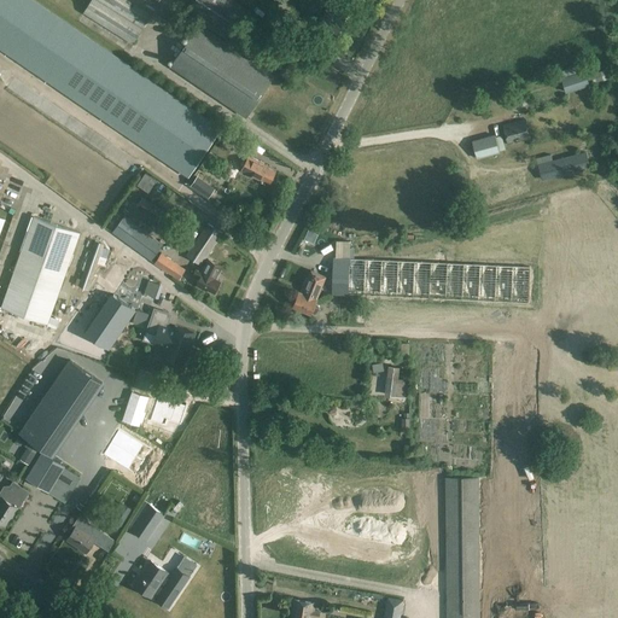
[(0,0),(0,50),(41,79),(187,178),(222,127),(35,0),(0,0)]
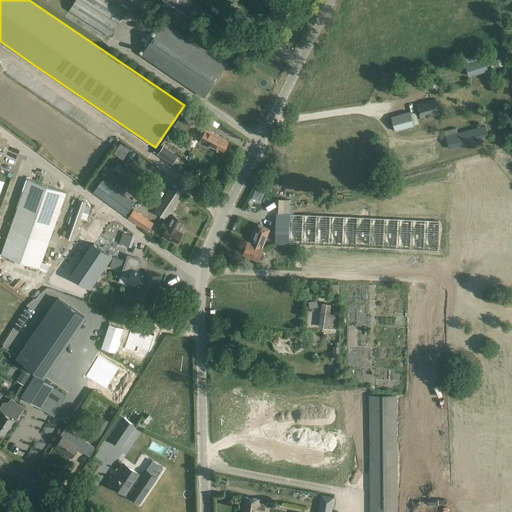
[(75,0),(69,10),(110,36),(133,0),(75,0)]
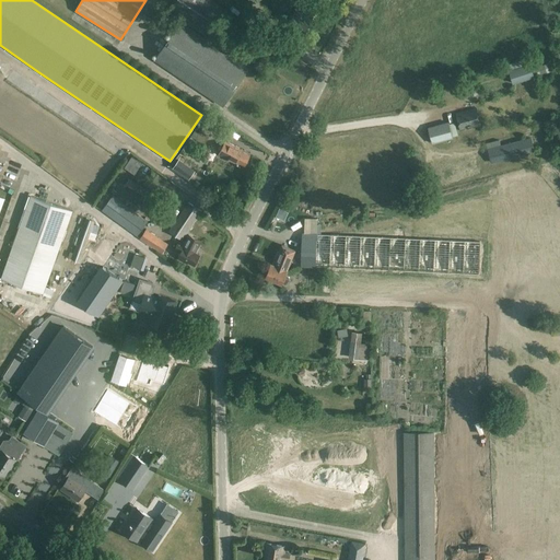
[(186,3),(178,16),(212,36),(220,23),(186,3)]
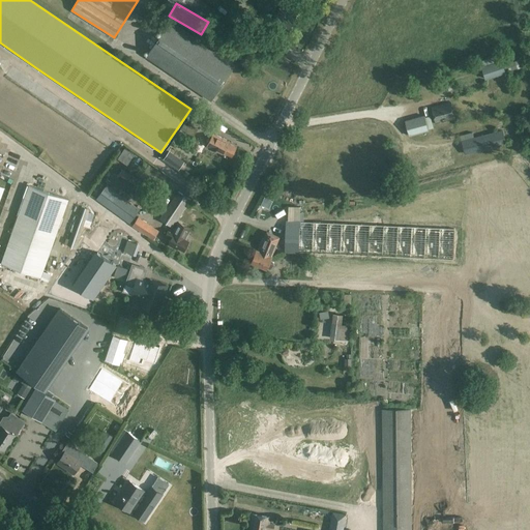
[(151,23),(164,30),(166,26),(153,19),(151,23)]
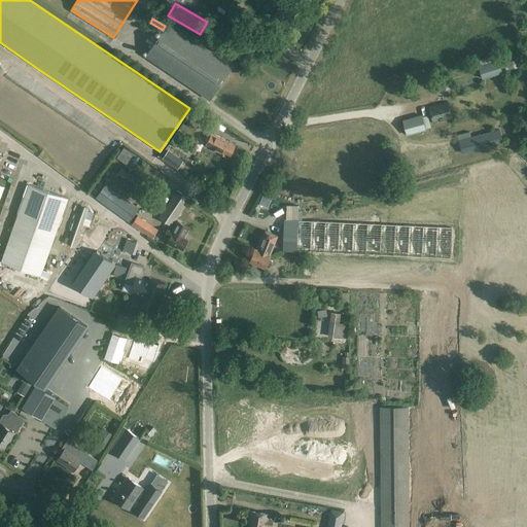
[(170,22),(146,57),(210,100),(234,65),(170,22)]
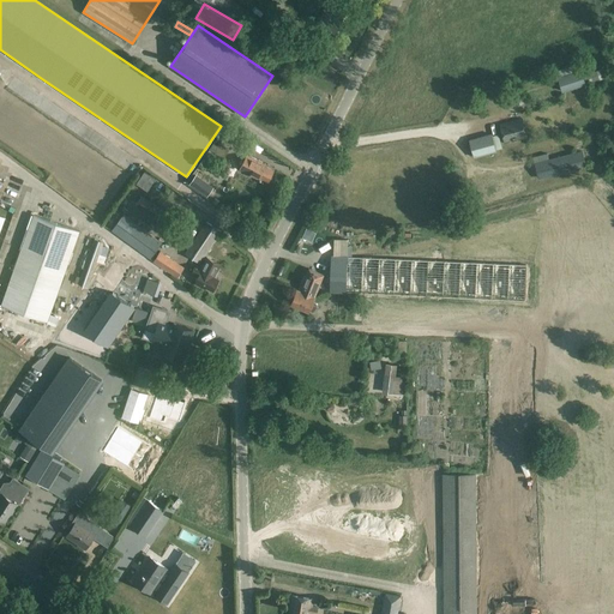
[(262,47),(260,48),(256,56),(269,65),(275,54),(272,54),(277,47),(280,41),(286,32),(274,25),(266,40),(269,41),(265,49),(262,47)]
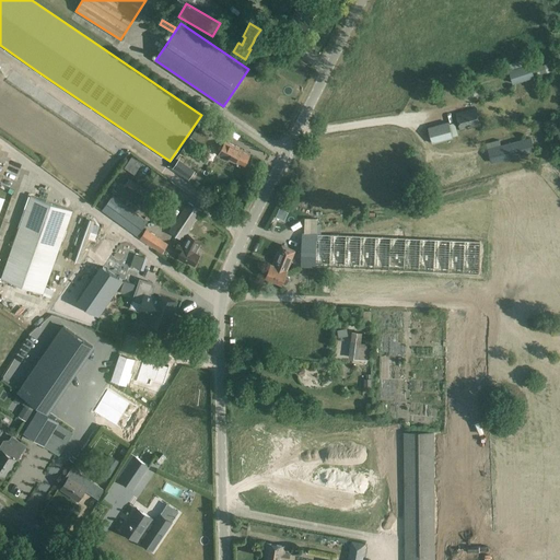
[(229,48),(233,42),(234,39),(224,34),(220,42),(229,48)]
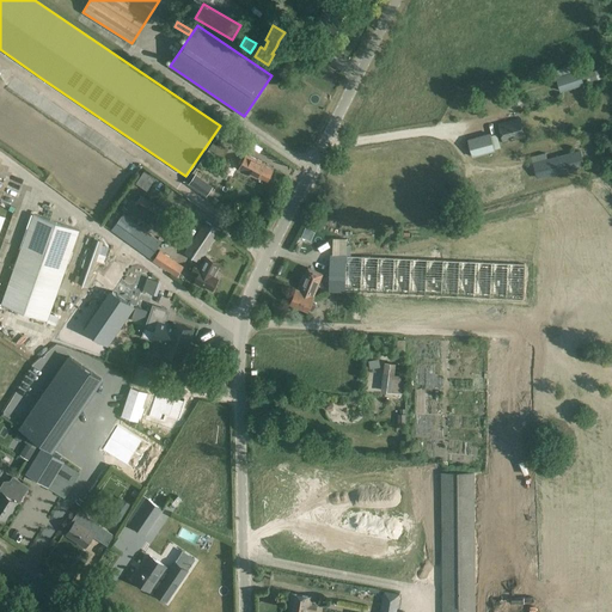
[(582,81),(580,75),(579,72),(557,79),(561,91),(600,78),(598,71),(591,73),(592,78),(582,81)]
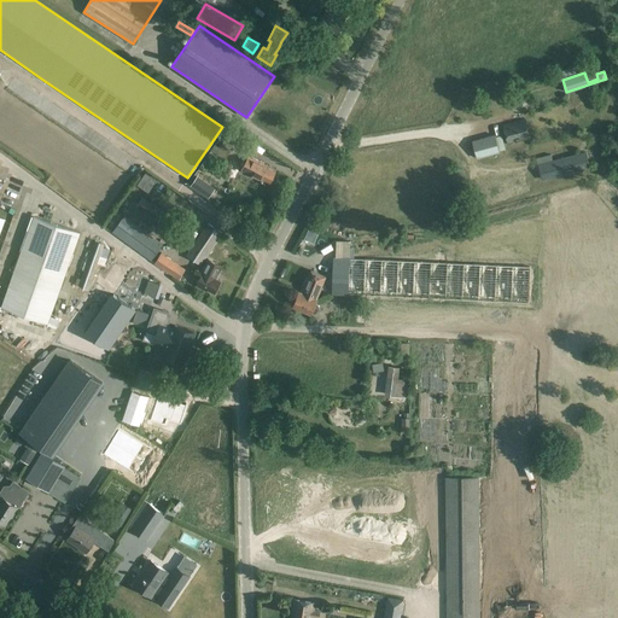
[(514,98),(507,99),(509,110),(517,108),(514,98)]
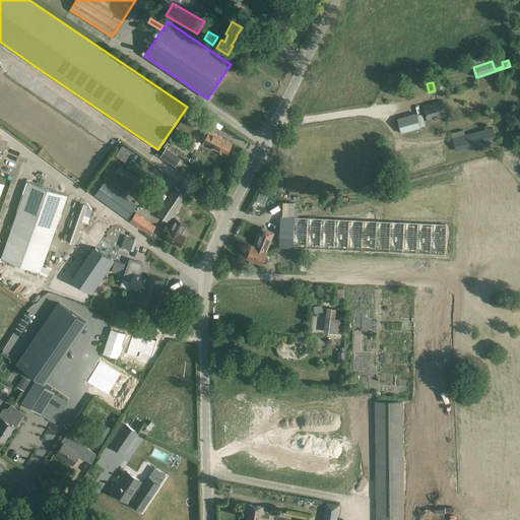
[(443,102),(424,107),(428,121),(446,117),(443,102)]
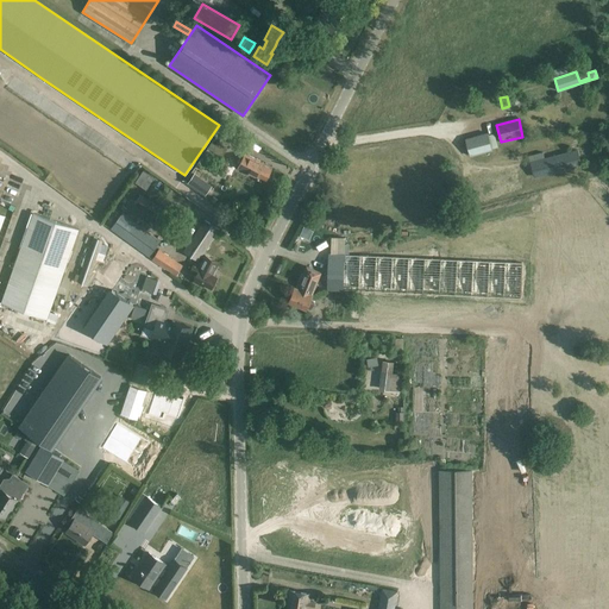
[(226,126),(221,133),(243,148),(248,140),(226,126)]
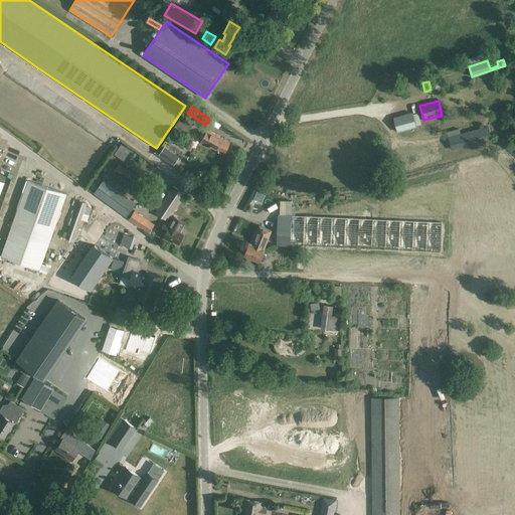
[(412,113),(394,118),(398,132),(416,127),(412,113)]
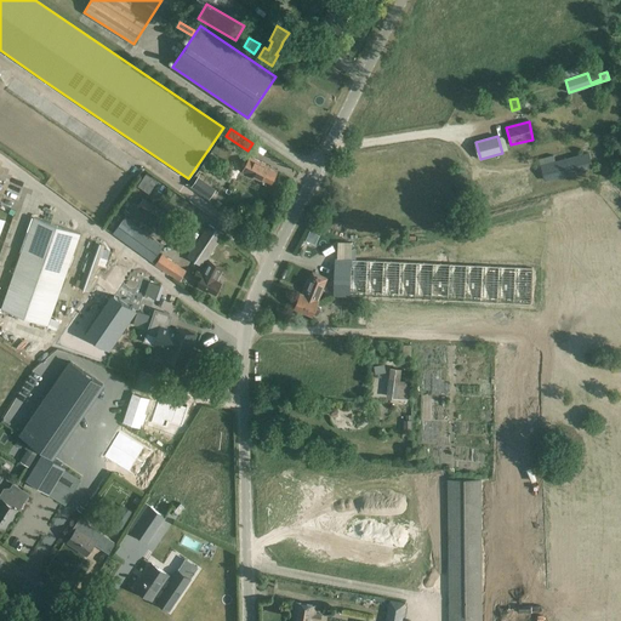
[(107,140),(102,146),(126,161),(130,155),(107,140)]
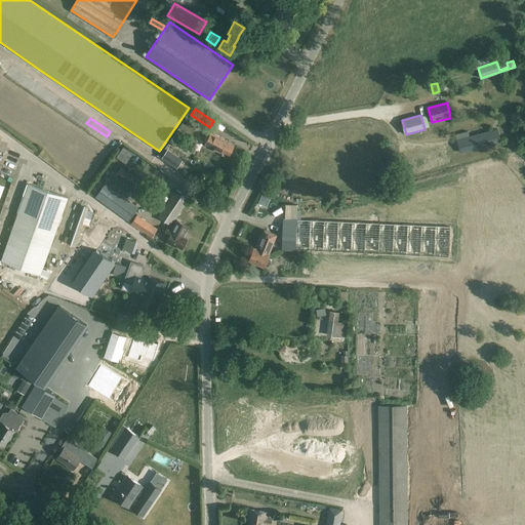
[(469,132),(456,136),(460,154),(501,144),(497,131),(470,138),(469,132)]
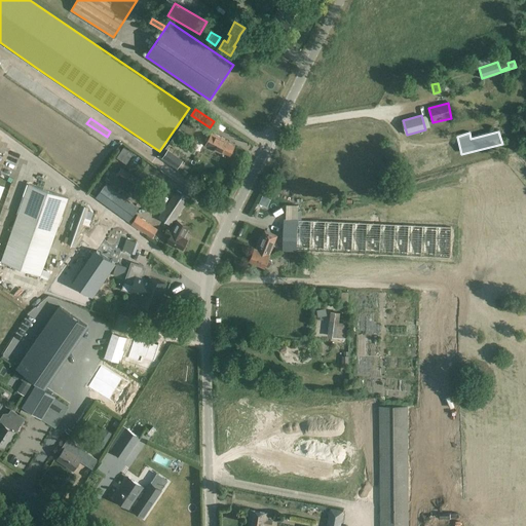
[(211,133),(204,145),(215,149),(214,150),(222,154),(223,152),(230,156),(234,146),(228,143),(229,142),(211,133)]
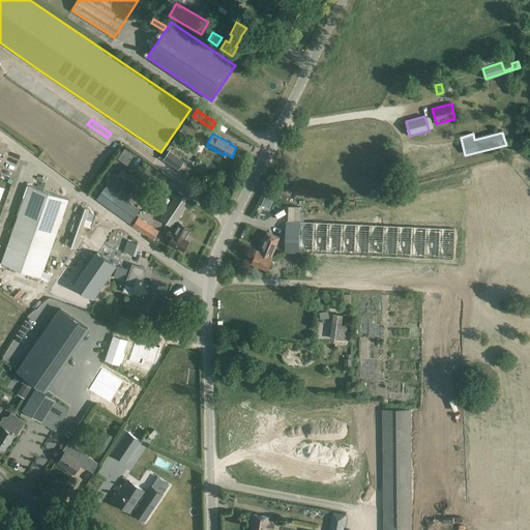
[(396,145),(386,147),(389,164),(401,162),(396,145)]
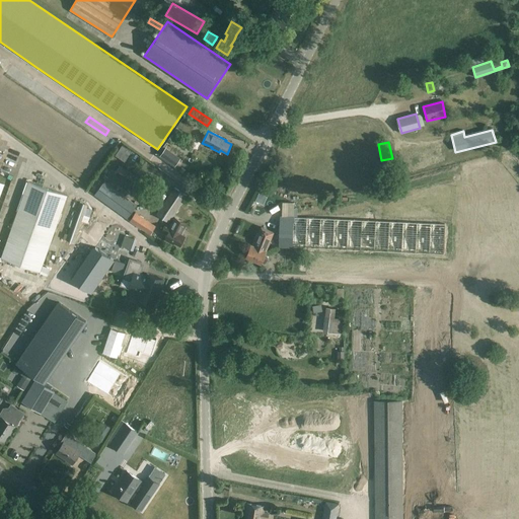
[(132,152),(122,145),(115,155),(125,161),(132,152)]
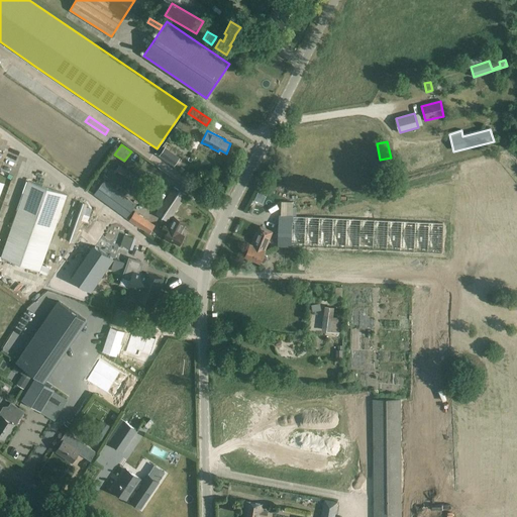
[(180,158),(165,147),(160,156),(174,166),(180,158)]
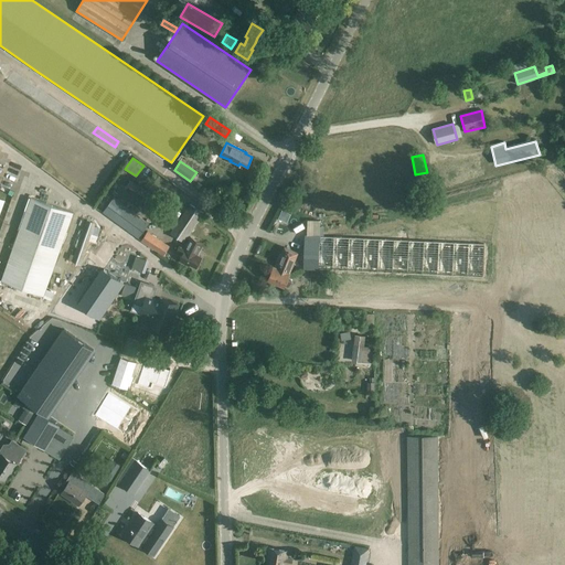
[(155,206),(159,200),(130,181),(127,187),(155,206)]
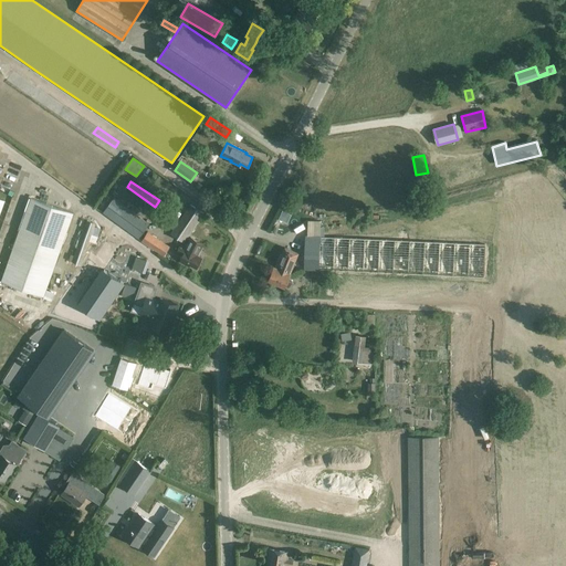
[(166,212),(179,189),(171,185),(157,208),(166,212)]
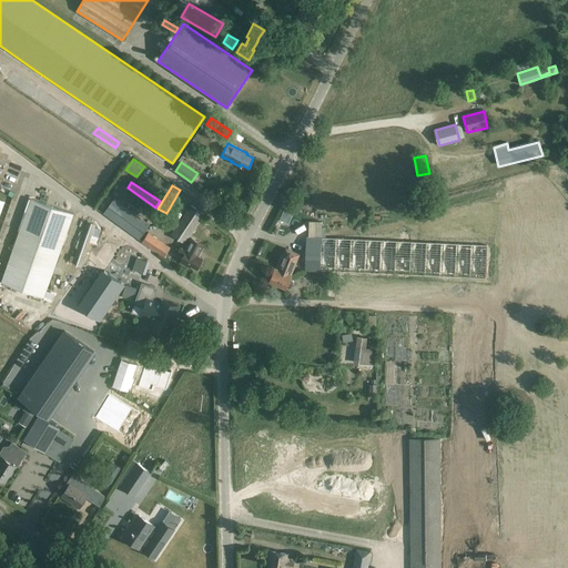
[(32,200),(2,283),(44,298),(74,214),(32,200)]
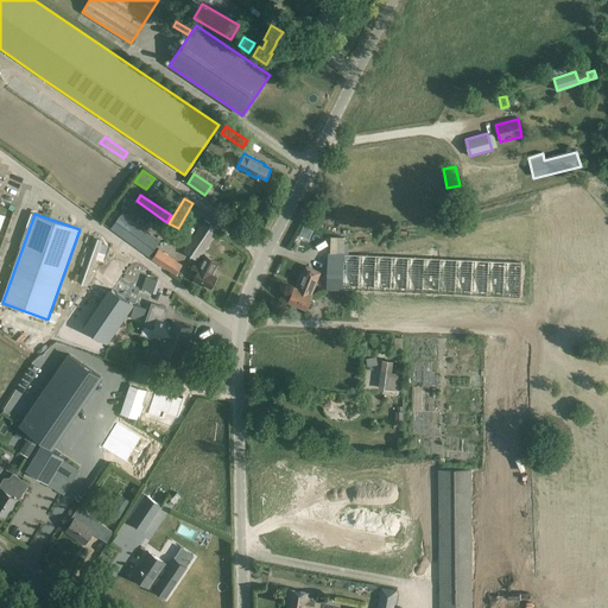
[(122,214),(111,229),(149,257),(160,242),(122,214)]
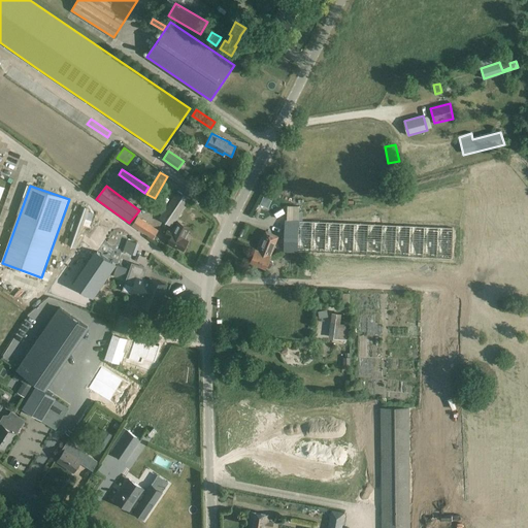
[(459,188),(450,191),(455,207),(464,204),(459,188)]
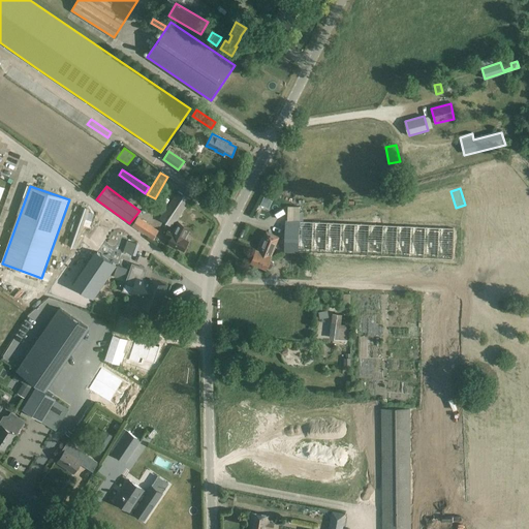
[(178,192),(164,212),(160,219),(172,227),(190,200),(178,192)]
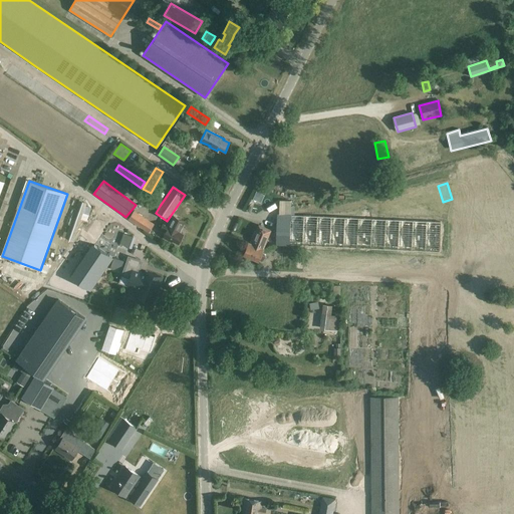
[(80,201),(52,277),(59,280),(87,204),(80,201)]
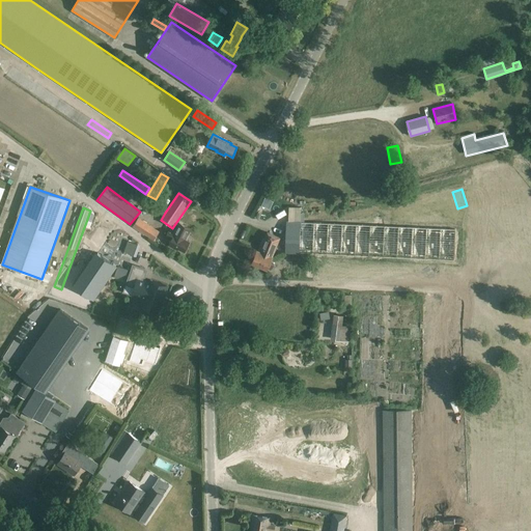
[(139,218),(133,227),(147,235),(152,227),(139,218)]
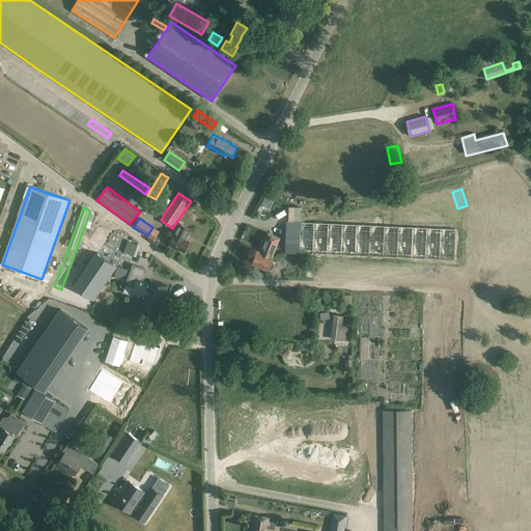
[(300,222),(286,222),(285,253),(300,253),(300,222)]
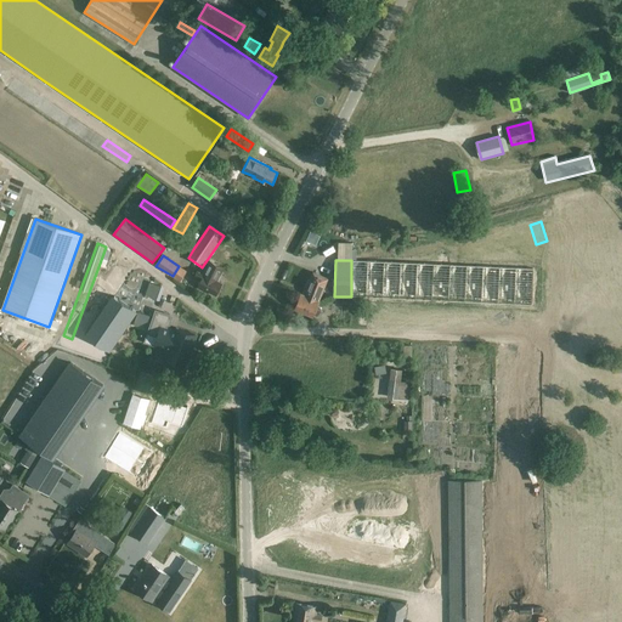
[(214,280),(219,282),(222,276),(221,276),(225,269),(213,263),(207,275),(215,278),(214,280)]
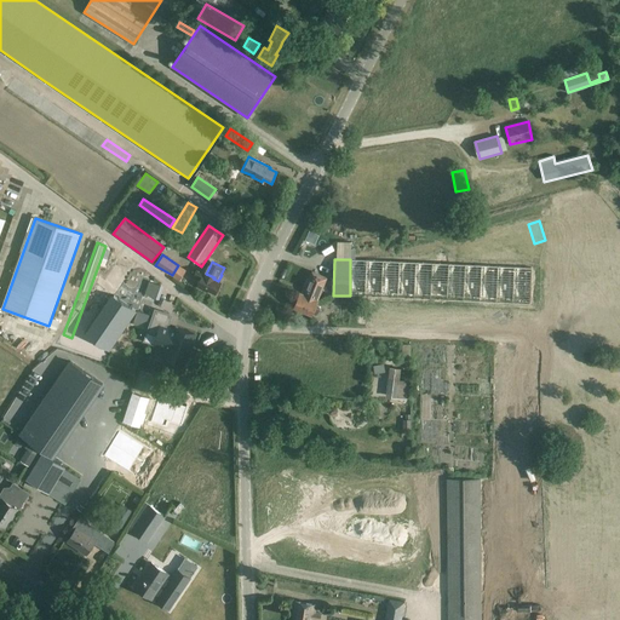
[(214,277),(206,274),(197,269),(194,277),(200,280),(196,287),(206,292),(207,291),(214,296),(222,283),(218,281),(213,279),(214,277)]
